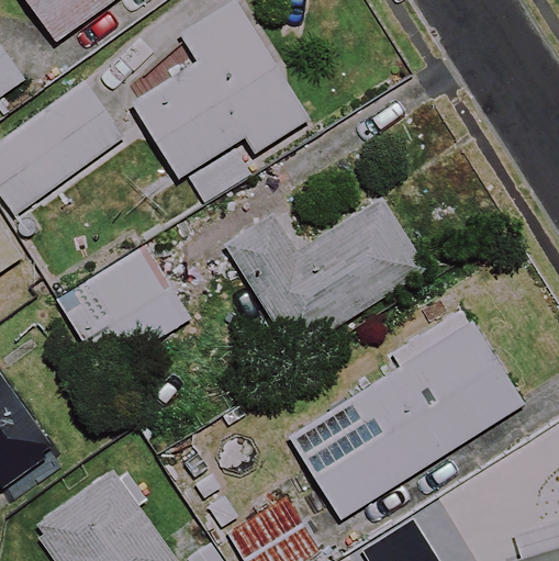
[(31,0),(59,40),(114,0),(31,0)]
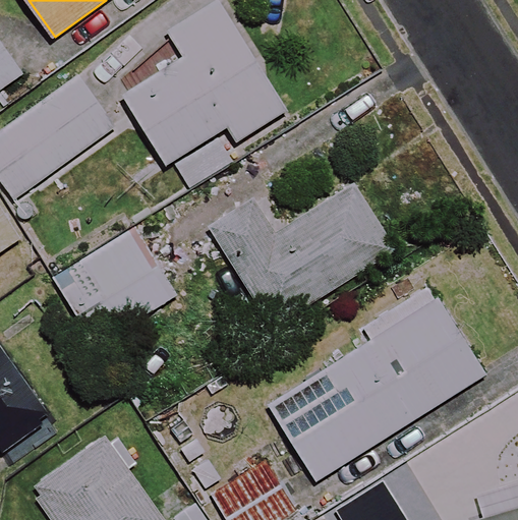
[(287,111),(220,1),(169,32),(185,58),(122,97),(182,193),(243,156),(235,142),(287,111)]
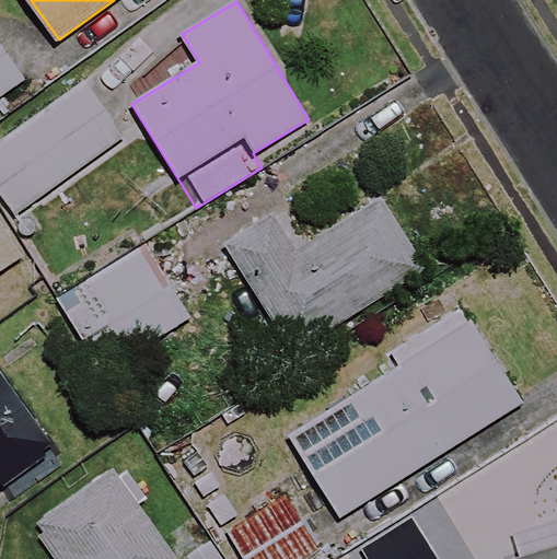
[(0,96),(24,80),(0,45),(0,96)]
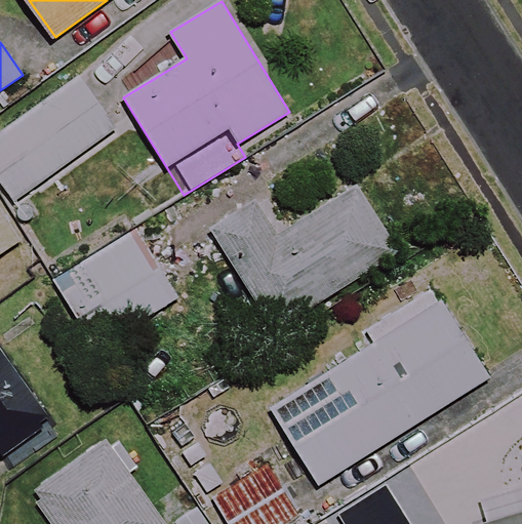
[(116,129),(80,78),(0,133),(0,178),(14,200),(116,129)]
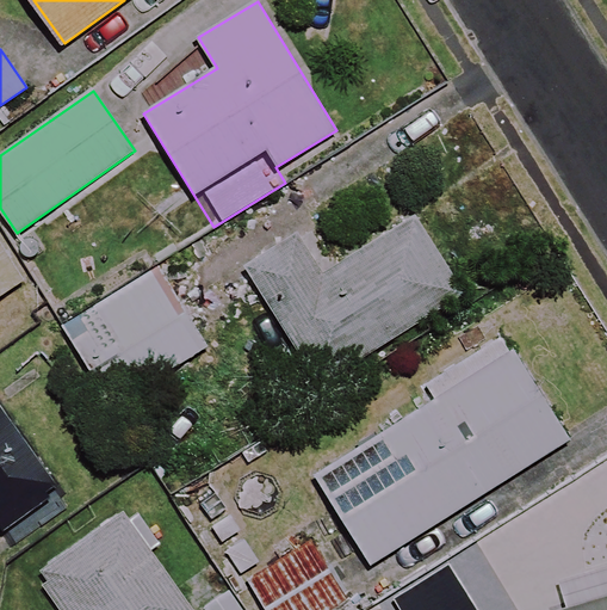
[(465,294),(416,213),(320,271),(299,238),(248,269),(316,383),(465,294)]
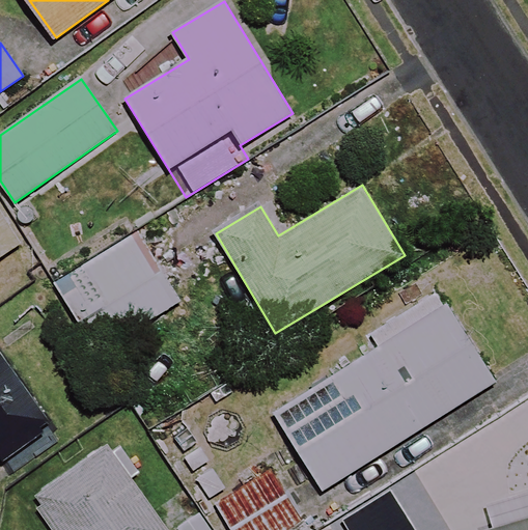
[(0,256),(23,241),(0,206),(0,256)]
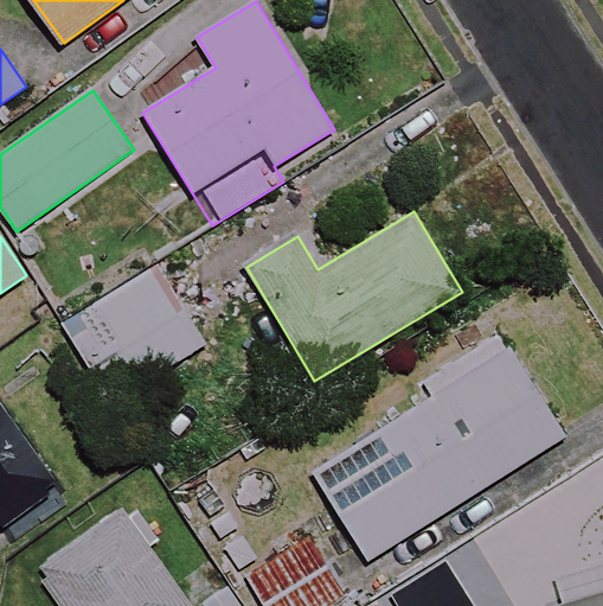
[(200,346),(154,269),(65,323),(111,400),(200,346)]
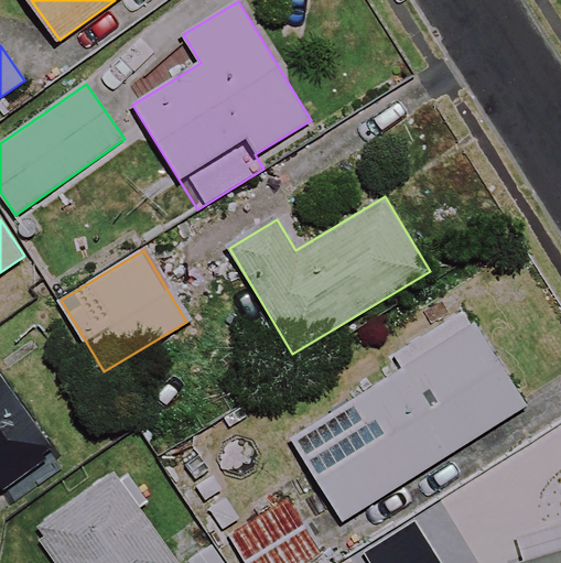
[(526,405),(465,310),(394,354),(402,368),(290,437),(341,520),(526,405)]
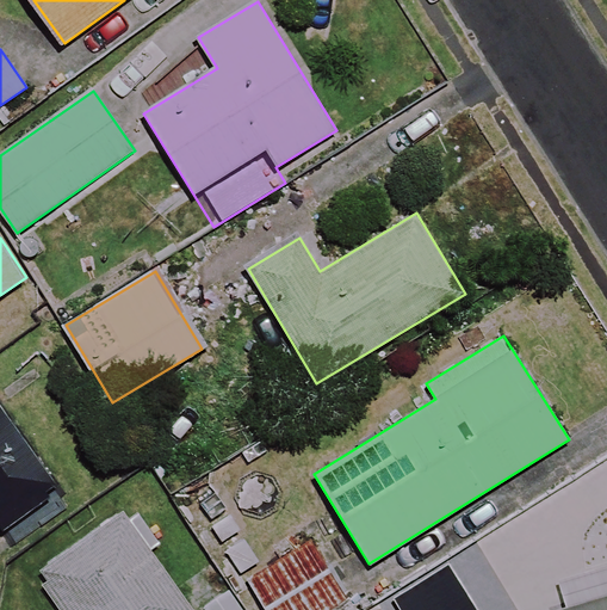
[(61,490),(0,404),(0,527),(2,531),(61,490)]
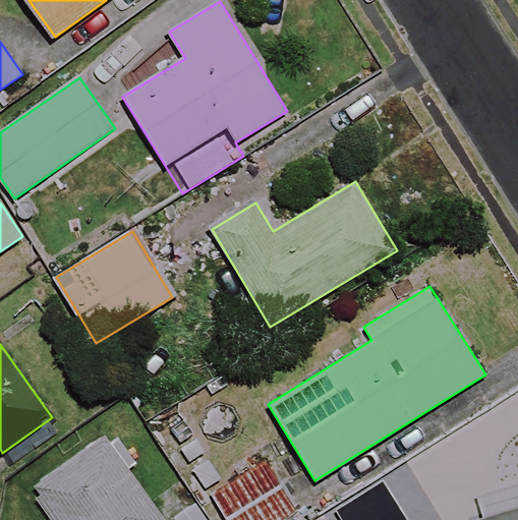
[(163,519),(107,440),(37,489),(57,519),(163,519)]
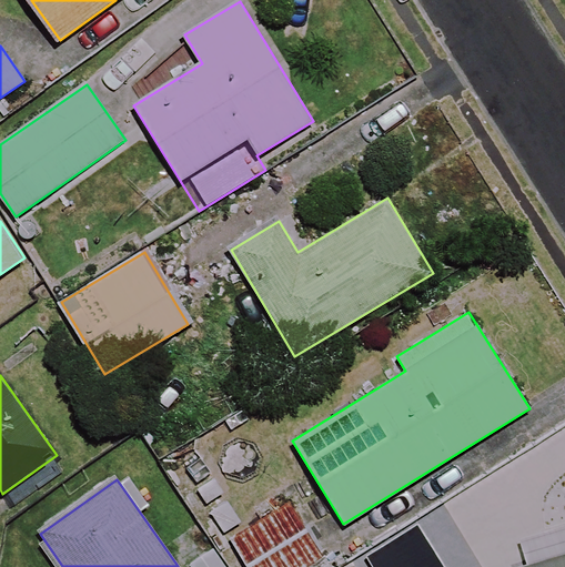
[(320,566),(328,563),(289,504),(232,542),(249,566),(320,566)]
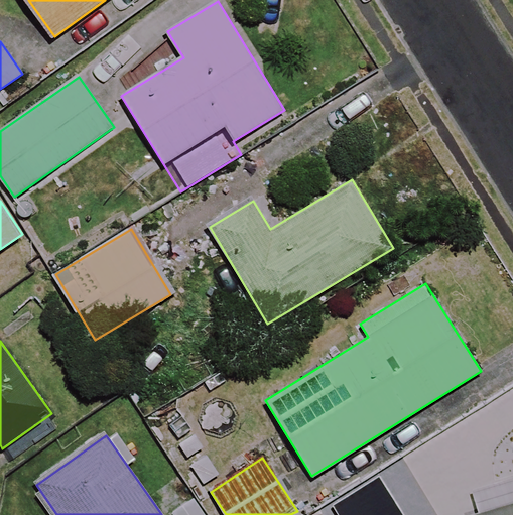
[(512,504),(475,514),(512,514),(512,504)]
